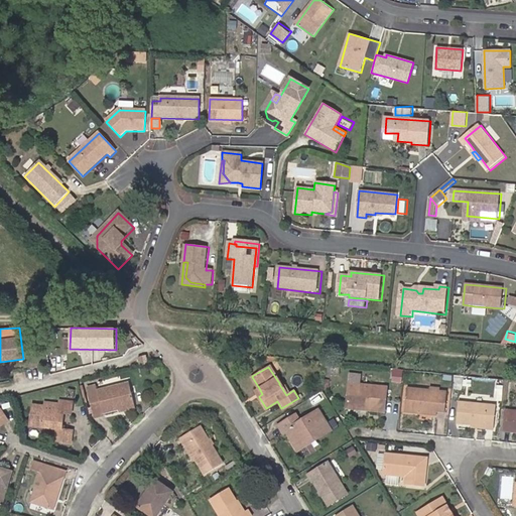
[(101,413),(117,409),(117,406),(132,403),(127,382),(96,390),(94,384),(86,386),(93,415),(101,413)]
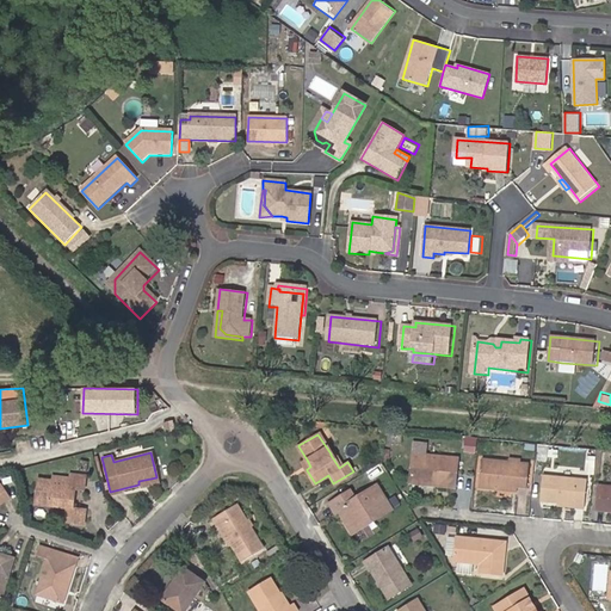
[(339,468),(343,466),(334,452),(331,455),(339,468)]
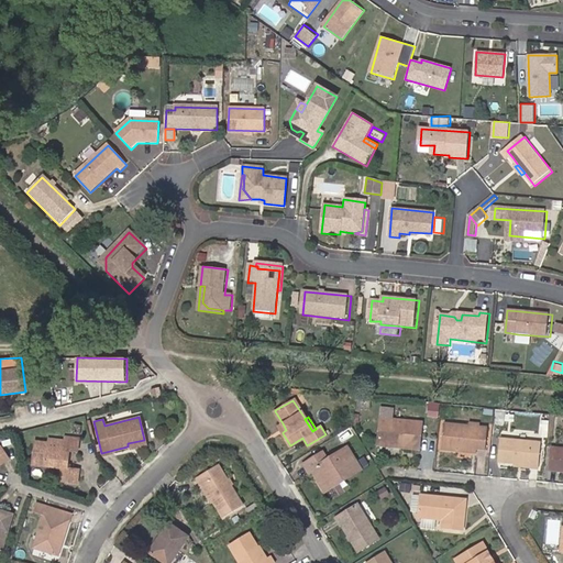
[(398,444),(398,448),(418,450),(421,423),(379,418),(377,441),(377,442),(398,444)]
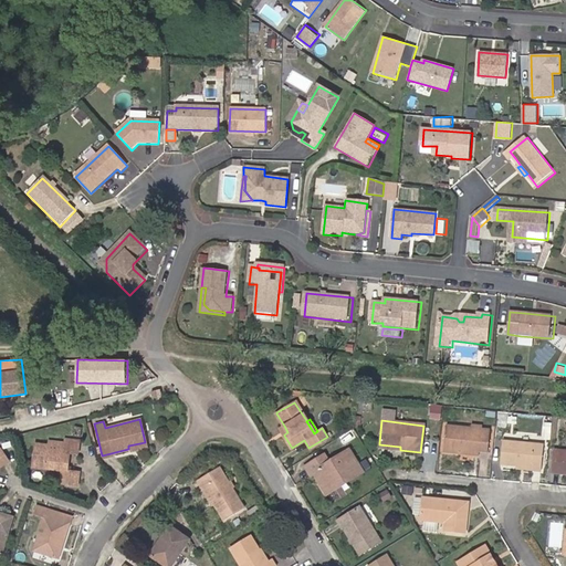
[(441,451),(473,456),(474,450),(478,451),(486,452),(489,431),(479,430),(478,433),(470,432),(470,429),(444,426),(441,451)]
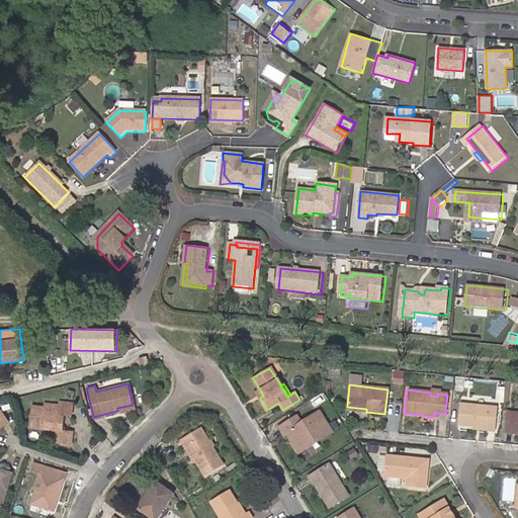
[(41,413),(41,408),(31,406),(28,428),(55,432),(54,443),(70,445),(72,432),(61,431),(61,430),(63,415),(71,416),(71,407),(69,407),(69,404),(58,402),(58,406),(53,405),(52,405),(52,414),(41,413)]
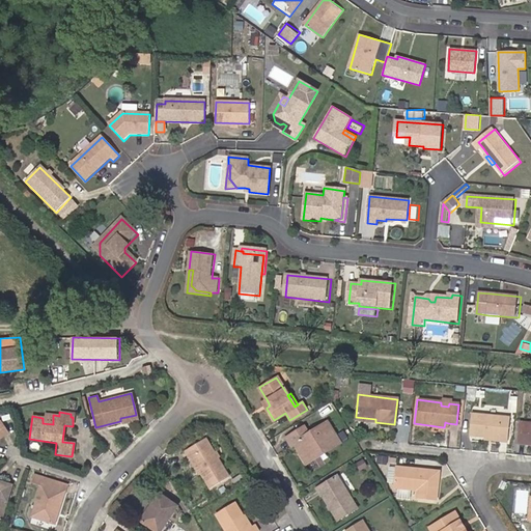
[(470,434),(485,436),(500,437),(500,440),(507,441),(510,416),(472,413),(470,434)]
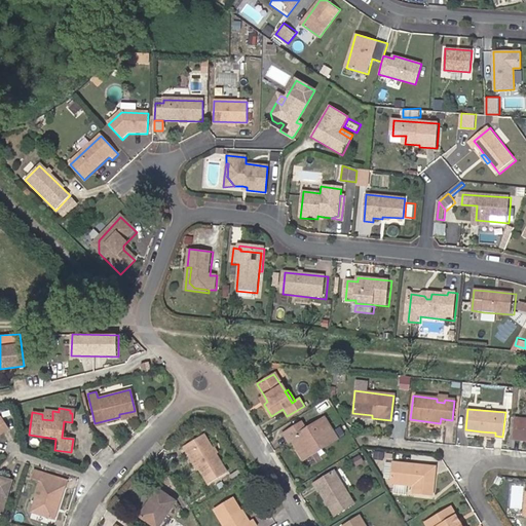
[(43,410),(42,414),(42,419),(52,420),(52,411),(43,410)]
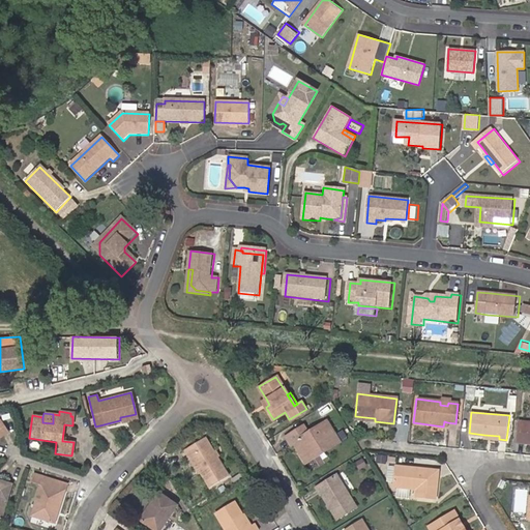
[(120,417),(120,420),(121,423),(137,419),(136,414),(120,417)]
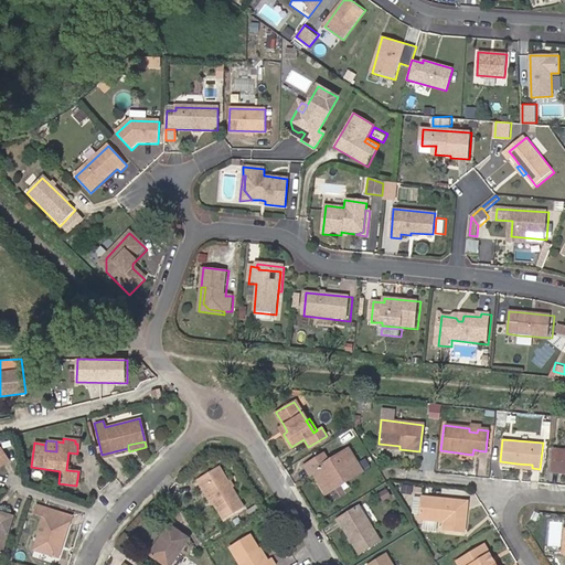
[(564,470),(564,448),(553,448),(551,469),(564,470)]
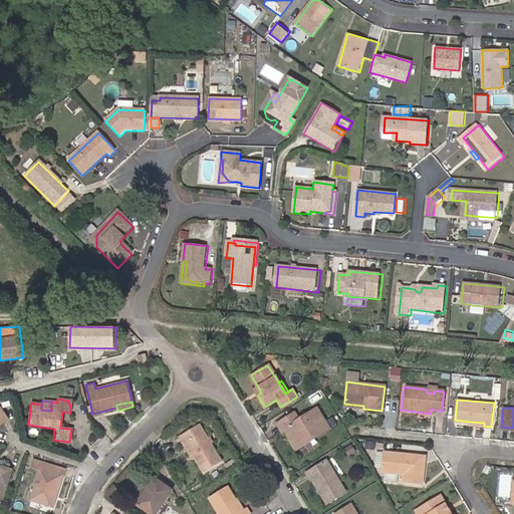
[(286,429),(295,445),(311,435),(313,438),(328,429),(316,410),(298,420),(294,413),(277,424),(282,432),(286,429)]
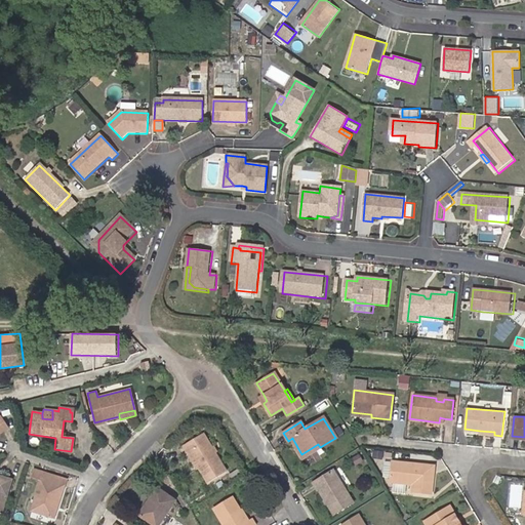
[(218,458),(215,453),(203,434),(185,445),(199,468),(199,469),(208,484),(227,473),(218,458)]
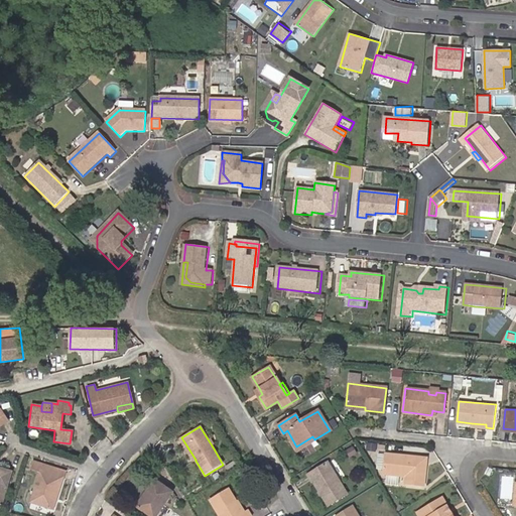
[(312,436),(296,446),(298,449),(314,439),(312,436)]
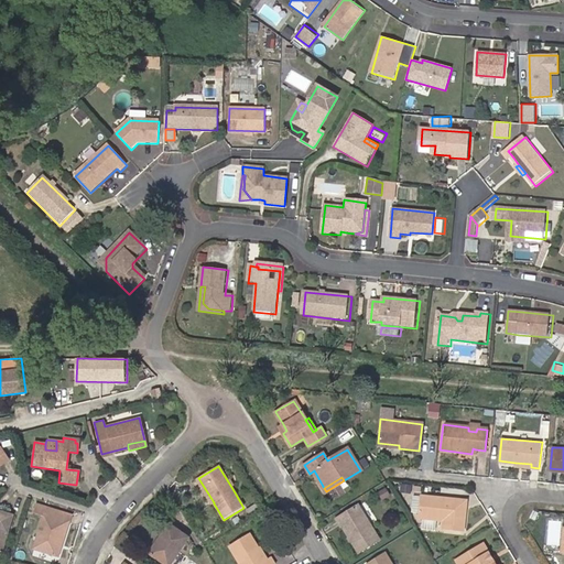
[(214,502),(198,478),(196,480),(212,505),(214,503),(214,502)]
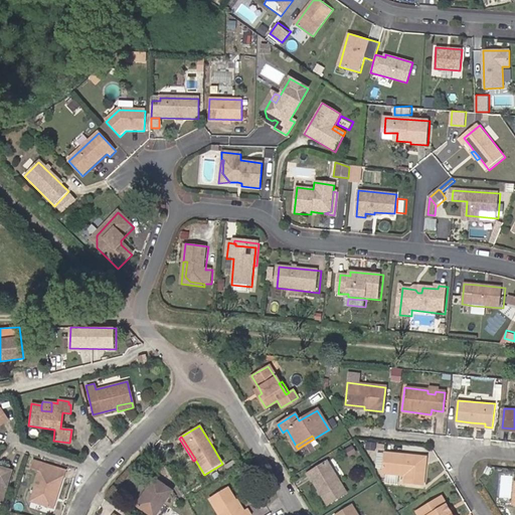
[(426,458),(384,454),(382,474),(404,477),(403,484),(422,486),(426,458)]
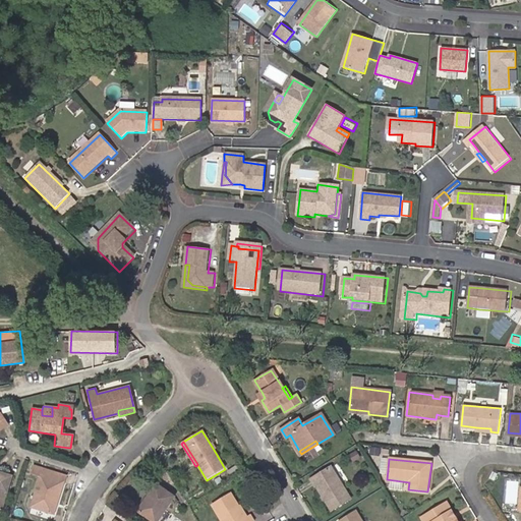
[(57,483),(60,475),(33,466),(30,474),(40,477),(31,508),(51,514),(60,484),(57,483)]
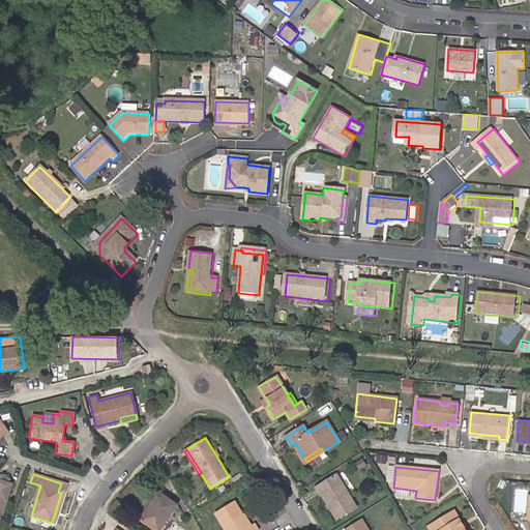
[(328,505),(330,509),(336,520),(356,508),(335,475),(317,487),(322,494),(328,505)]
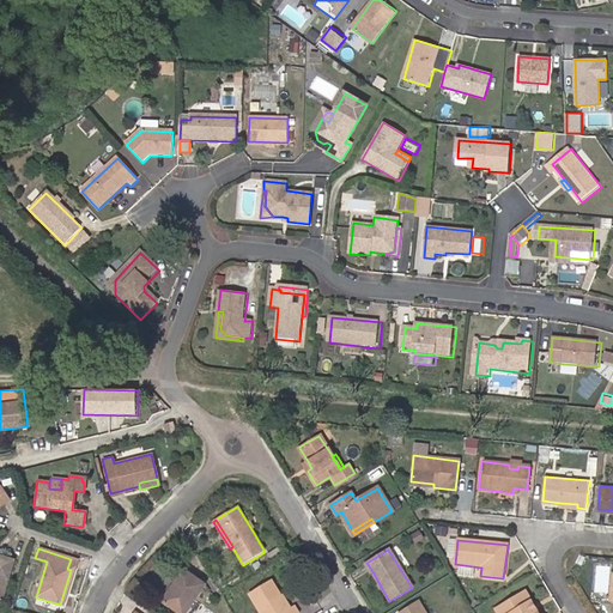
[(4,578),(8,580),(13,562),(0,557),(0,598),(1,599),(6,586),(2,584),(4,578)]
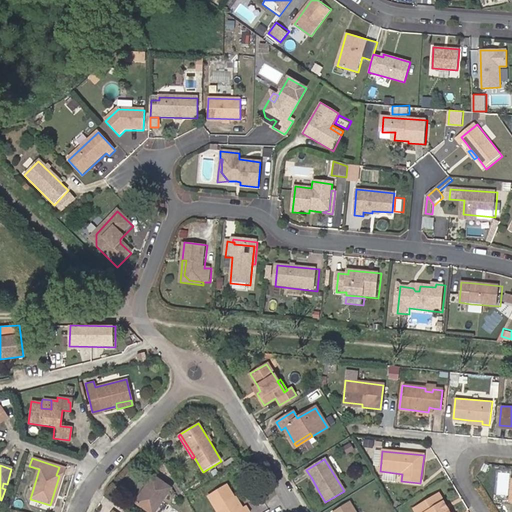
[(64,468),(59,467),(56,475),(59,476),(50,505),(53,506),(64,468)]
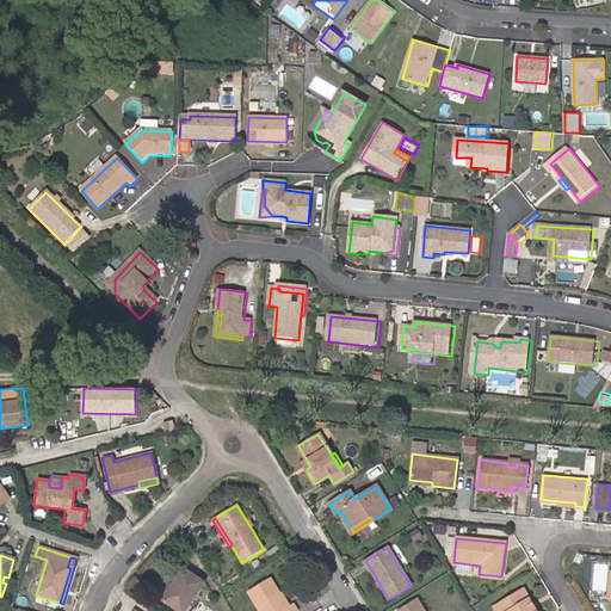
[(173,590),(165,603),(177,610),(185,610),(204,585),(181,569),(172,585),(173,590)]
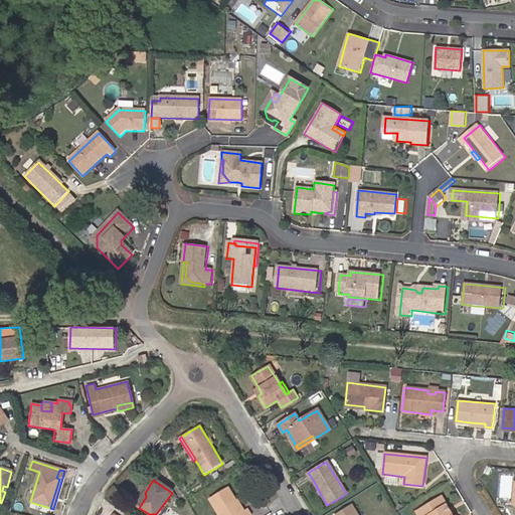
[(242,512),(236,501),(227,488),(209,499),(218,514),(250,514),(247,509),(245,511),(242,512)]
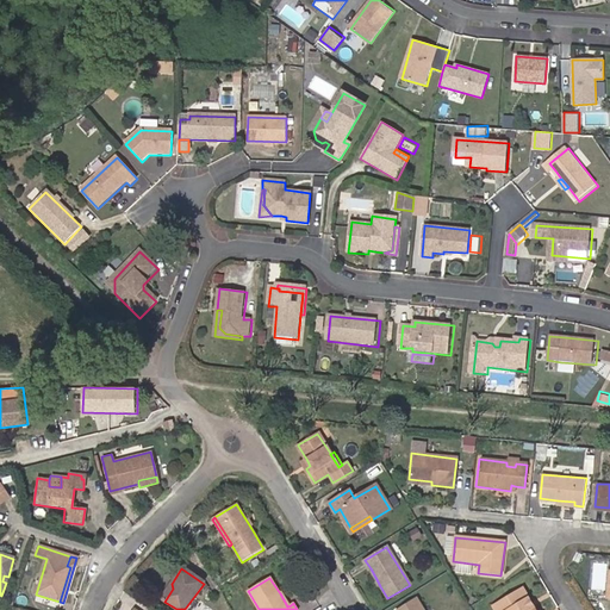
[(161,599),(165,602),(173,589),(172,584),(161,599)]
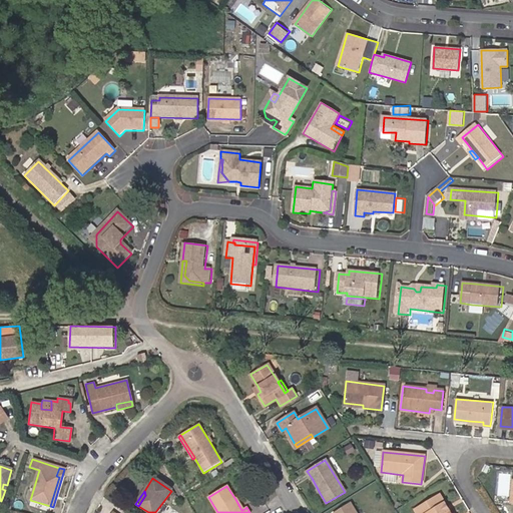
[(441,507),(444,505),(439,496),(414,510),(415,512),(449,512),(447,510),(445,511),(441,507)]
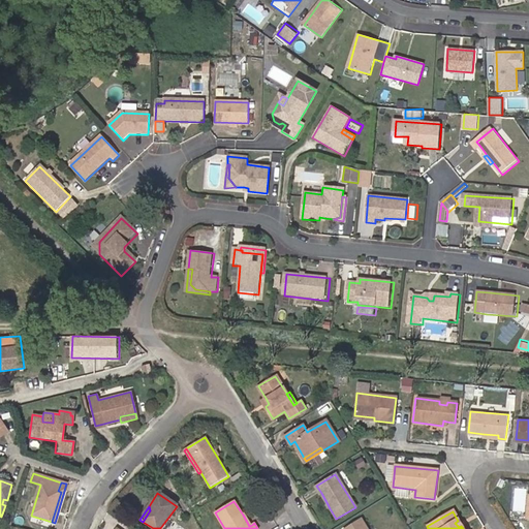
[(245,514),(243,515),(249,526),(252,525),(245,514)]
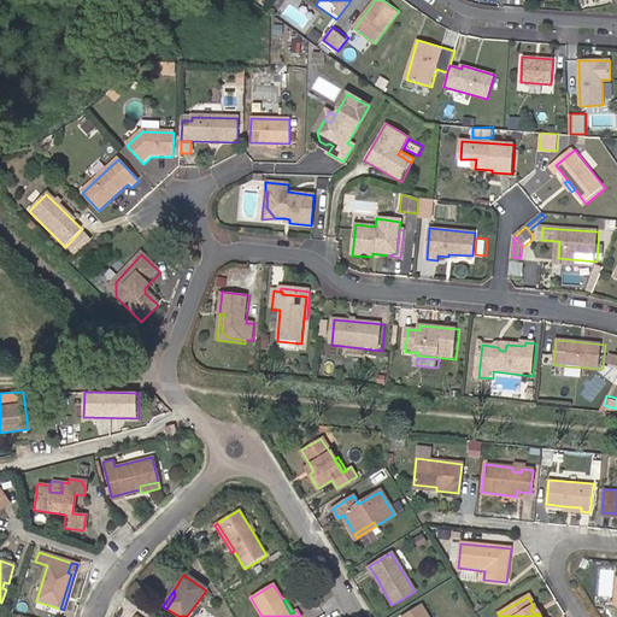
[(399,616),(427,616),(419,605),(399,616)]
